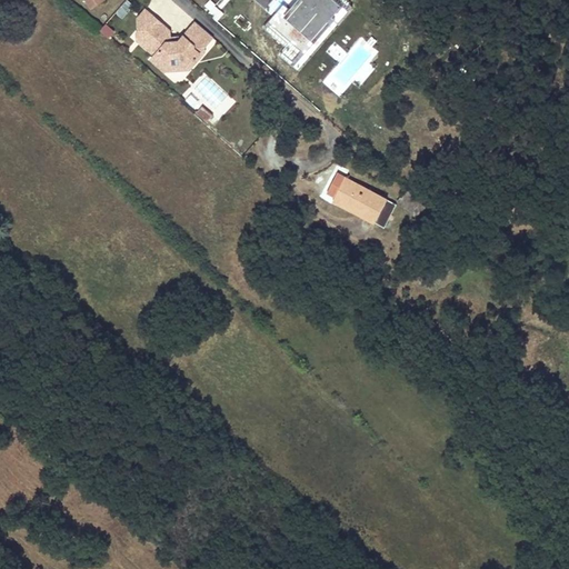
[(297,0),(289,9),(283,5),(268,22),(303,53),(333,20),(337,23),(347,11),(335,0),(297,0)]
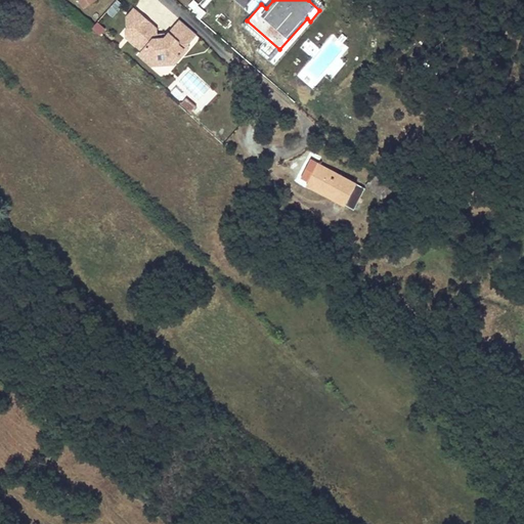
[(123,6),(117,1),(106,13),(113,18),(123,6)]
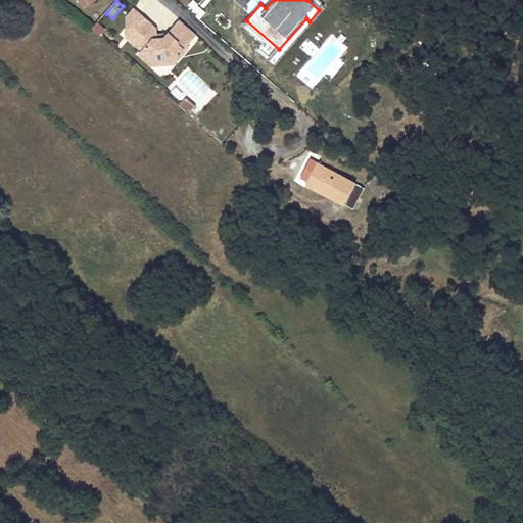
[(137,14),(131,9),(124,17),(126,28),(137,14)]
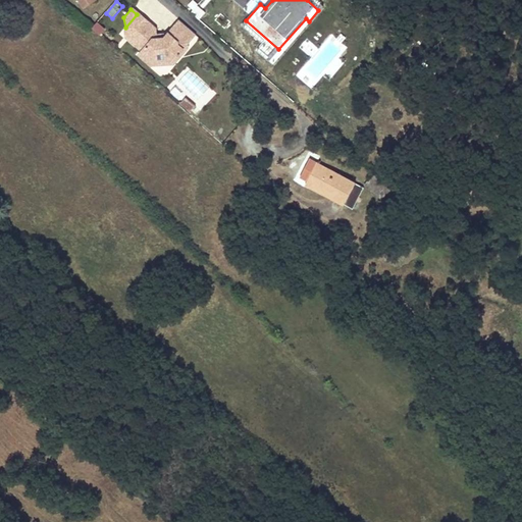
[(123,31),(123,37),(140,51),(137,54),(149,65),(155,58),(164,57),(171,63),(178,55),(176,53),(185,43),(193,34),(177,20),(165,35),(162,38),(153,38),(153,35),(153,28),(137,14),(125,28),(123,31)]
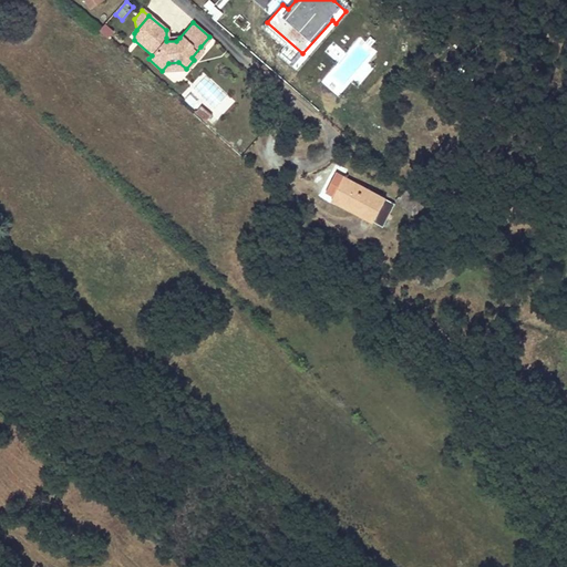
[(114,31),(106,24),(100,31),(107,38),(114,31)]
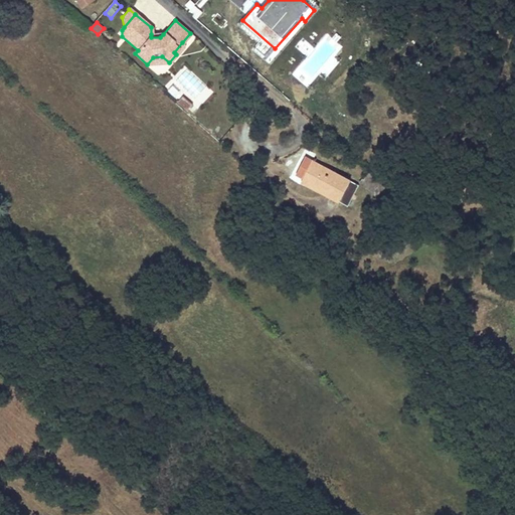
[(174,52),(176,54),(183,46),(182,42),(174,52)]
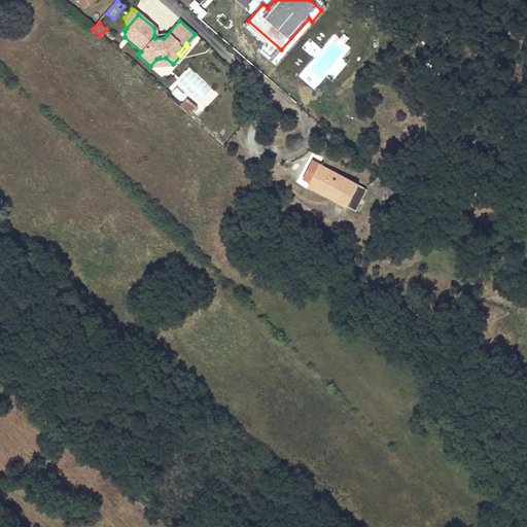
[(454,92),(457,89),(460,85),(445,71),(438,78),(454,92)]
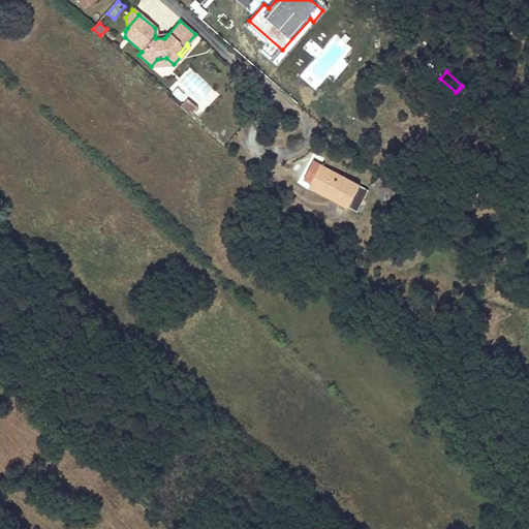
[(182,105),(192,115),(197,107),(187,99),(182,105)]
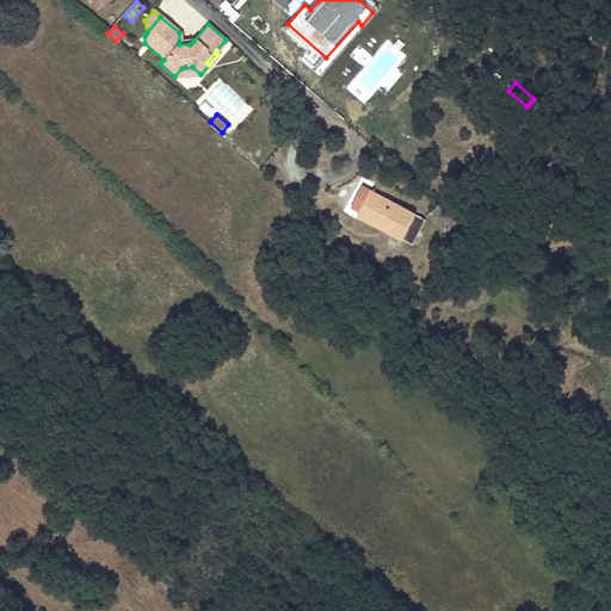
[(359,213),(370,192),(362,187),(351,208),(359,213)]
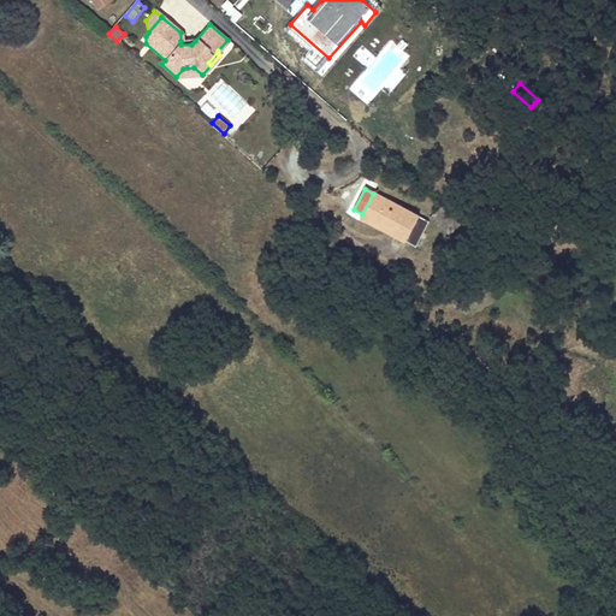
[(406,241),(410,230),(418,217),(373,194),(362,214),(359,220),(403,244),(406,241)]
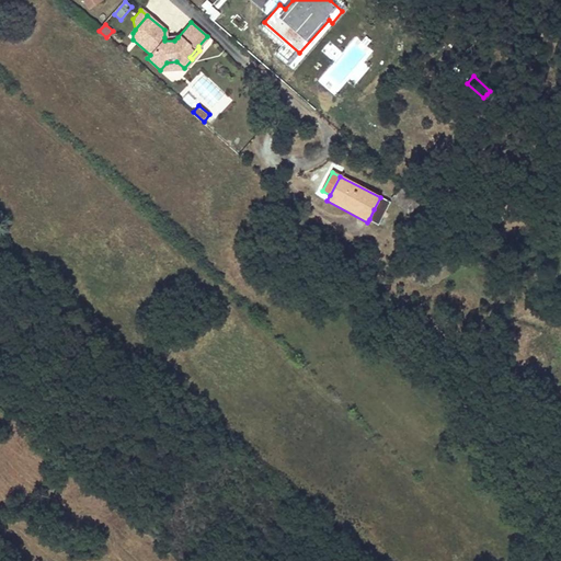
[(389,202),(380,197),(369,219),(377,224),(389,202)]
